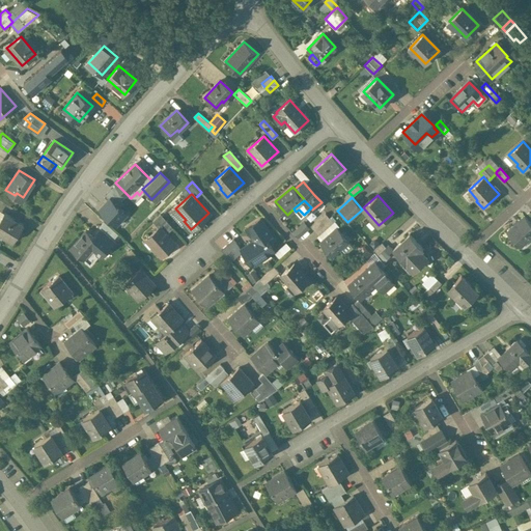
[(24,225),(4,213),(0,219),(0,233),(14,242),(24,225)]
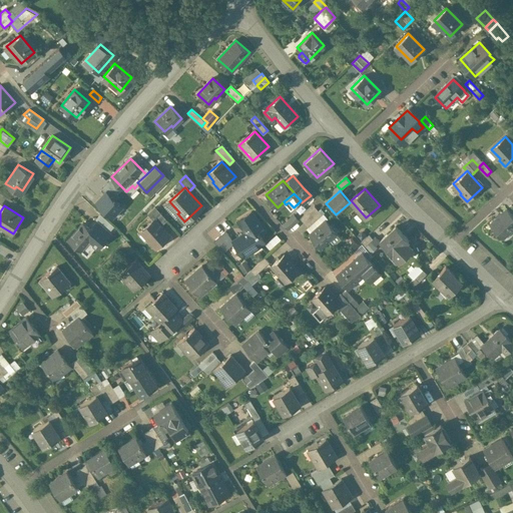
[(314,205),(300,218),(304,222),(318,210),(314,205)]
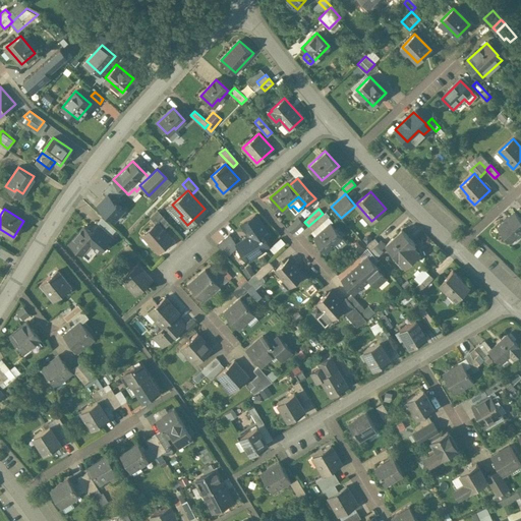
[(157,210),(150,217),(156,224),(157,223),(163,229),(169,224),(157,210)]
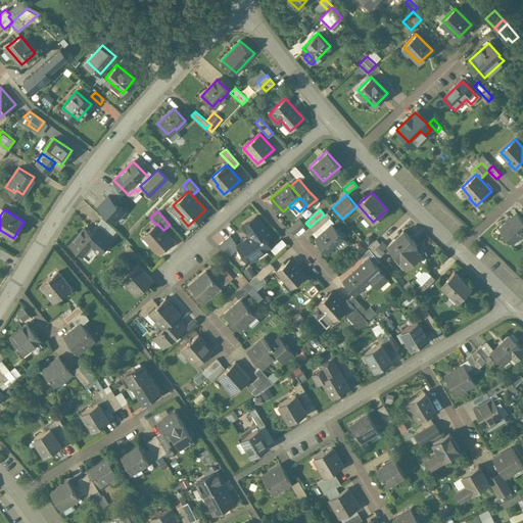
[(522,220),(516,212),(498,229),(512,243),(522,233),(522,220)]
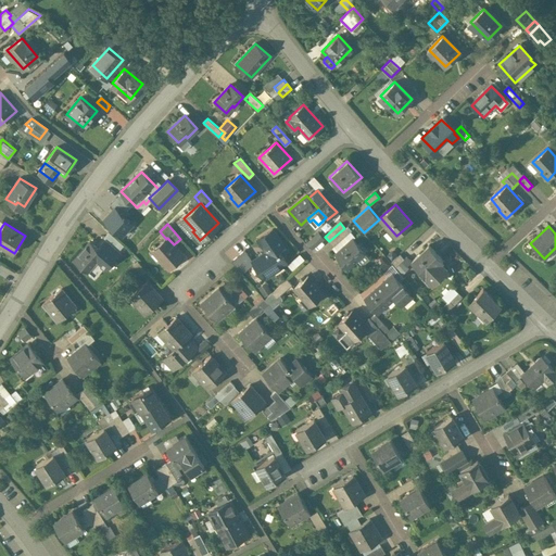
[(344,228),(329,241),(333,245),(349,232),(344,228)]
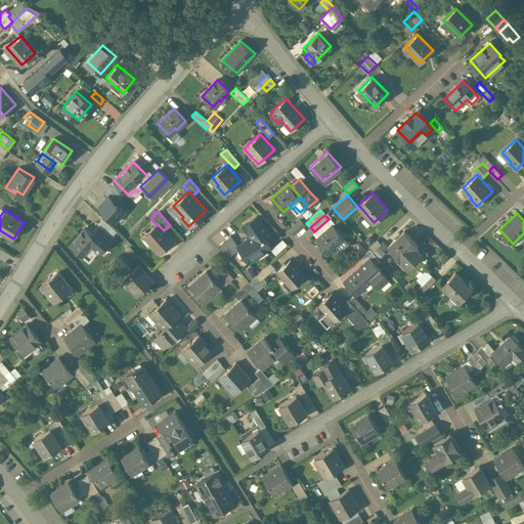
[(256,216),(244,224),(252,236),(237,246),(239,248),(248,262),(270,247),(261,234),(266,231),(256,216)]
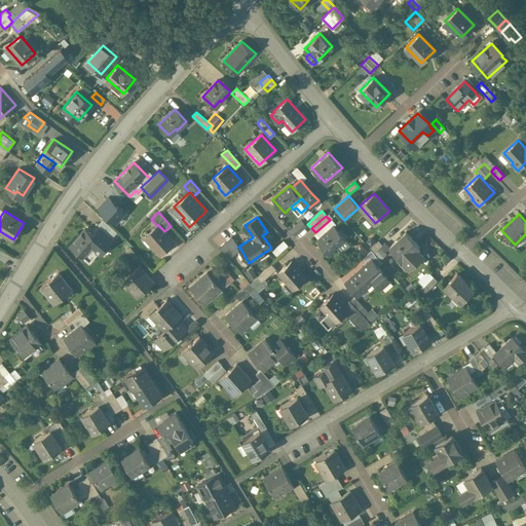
[(295,234),(307,226),(302,219),(290,228),(295,234)]
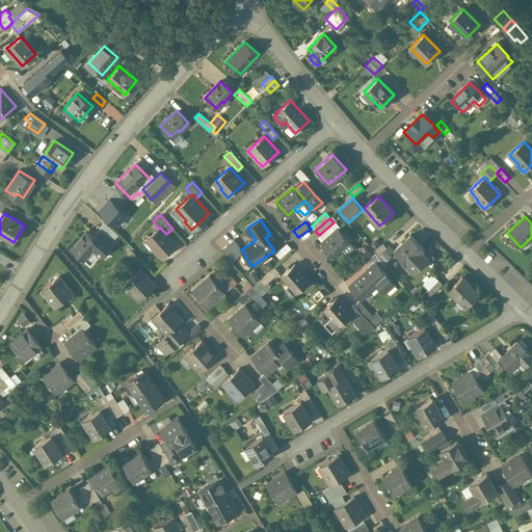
[(118,235),(104,222),(100,228),(102,230),(113,240),(114,239),(118,235)]
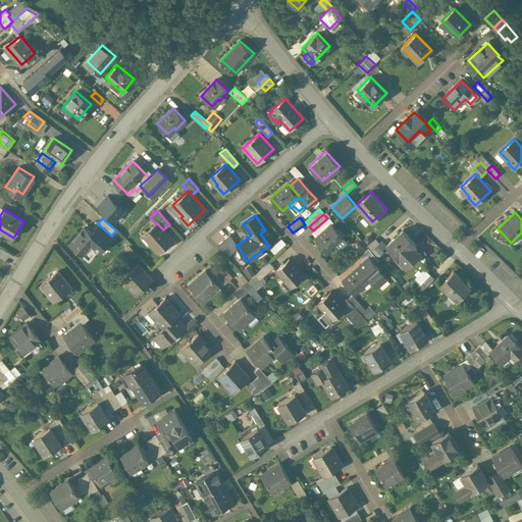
[(163,229),(157,223),(156,224),(147,232),(152,238),(149,240),(159,251),(172,240),(163,229)]
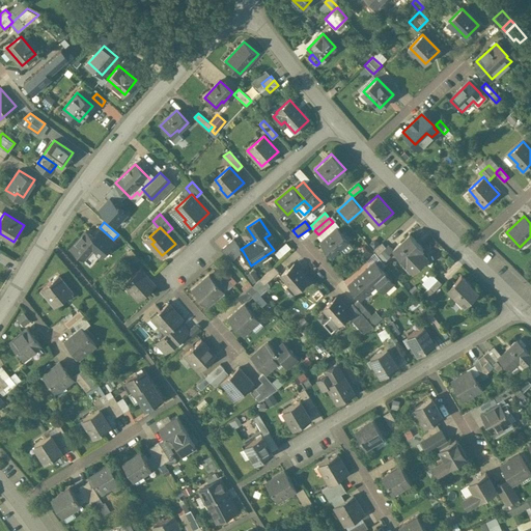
[(336,227),(319,242),(332,255),(341,246),(340,244),(346,239),(336,227)]
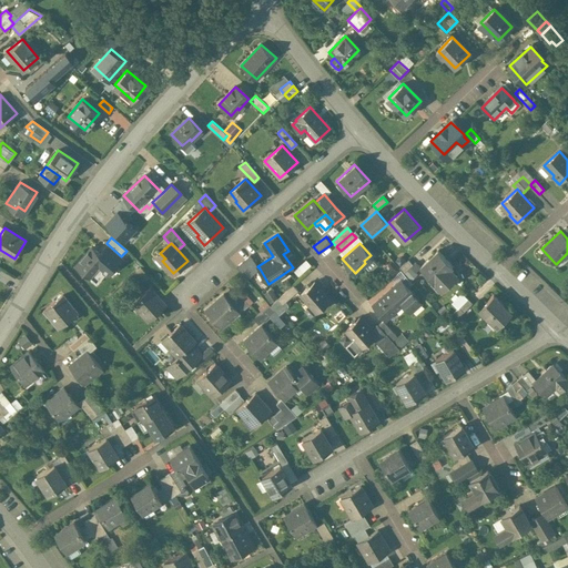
[(121,256),(109,245),(101,254),(107,260),(99,267),(107,274),(108,275),(123,257),(121,256)]
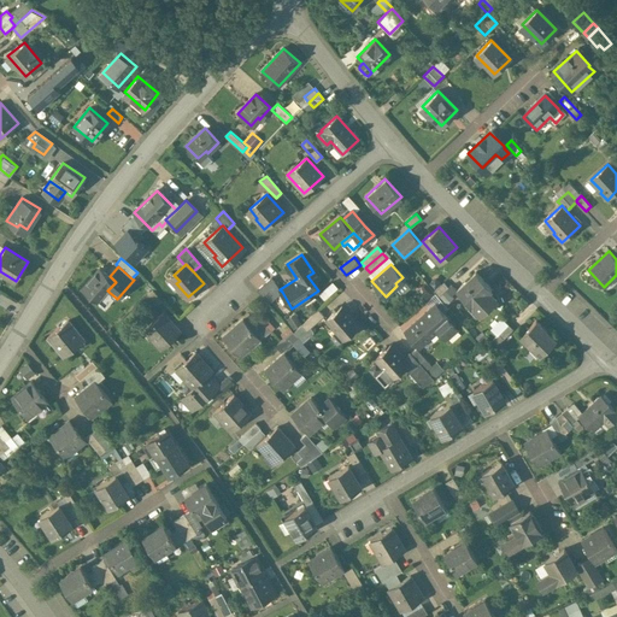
[(100,269),(82,288),(98,303),(107,291),(116,282),(110,276),(100,269)]
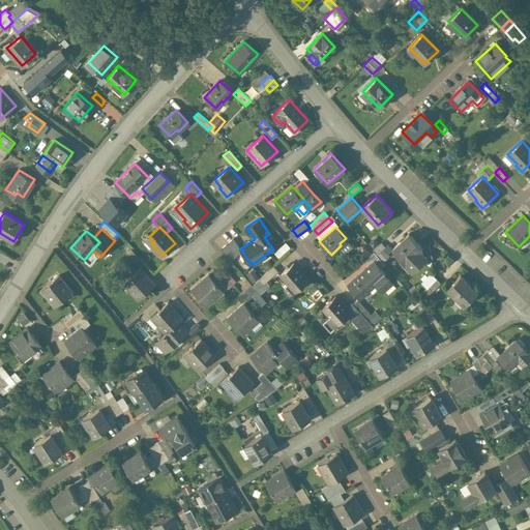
[(409,233),(392,248),(406,263),(422,247),(409,233)]
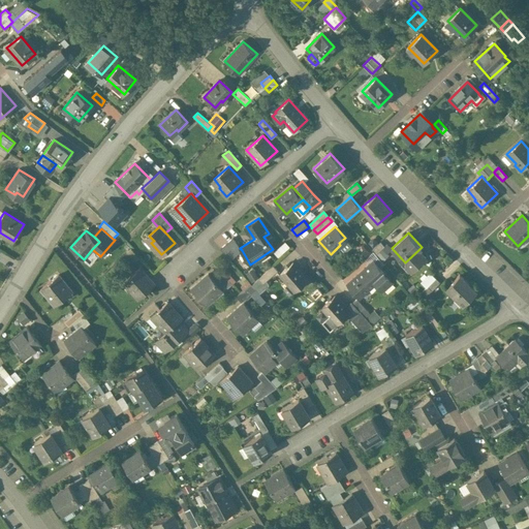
[(240,248),(232,238),(220,249),(229,260),(242,250),(240,248)]
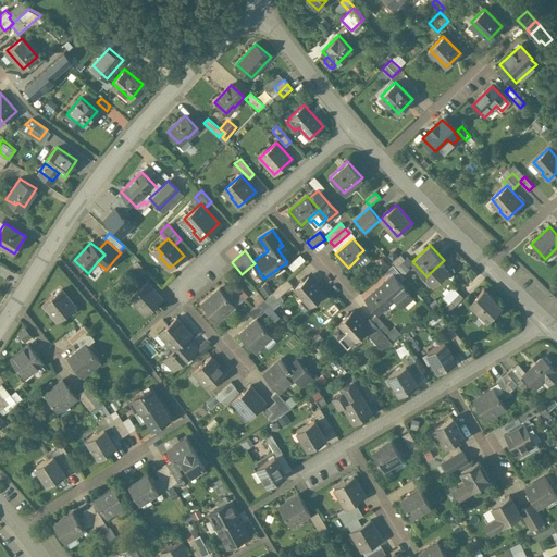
[(409,264),(400,255),(392,263),(399,272),(409,264)]
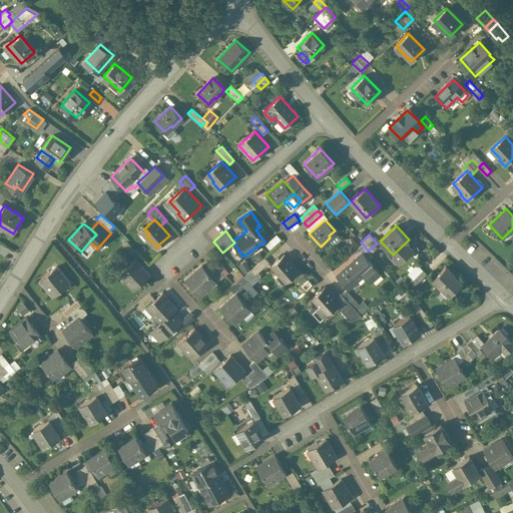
[(127,240),(115,251),(120,257),(125,252),(128,255),(135,249),(127,240)]
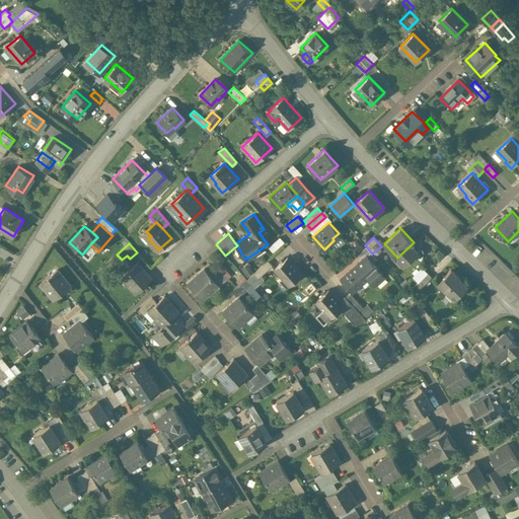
[(97,250),(90,244),(82,254),(88,260),(97,250)]
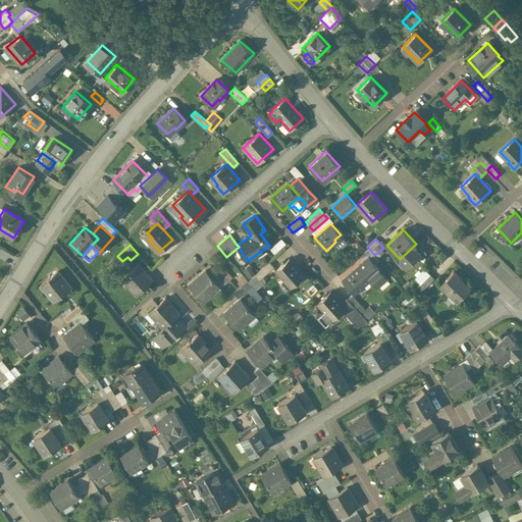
[(304,275),(289,258),(275,270),(291,286),(304,275)]
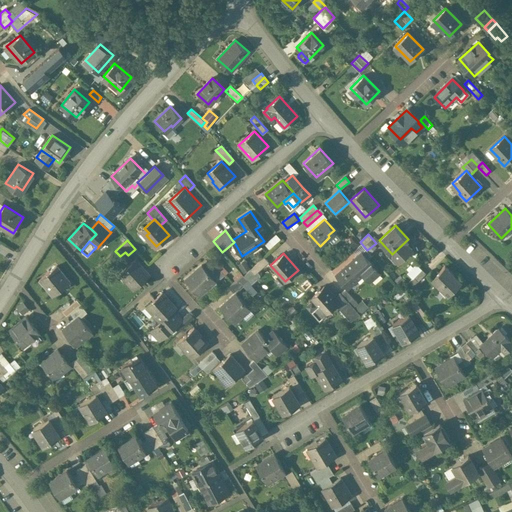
[(361,253),(352,260),(363,273),(372,265),(361,253)]
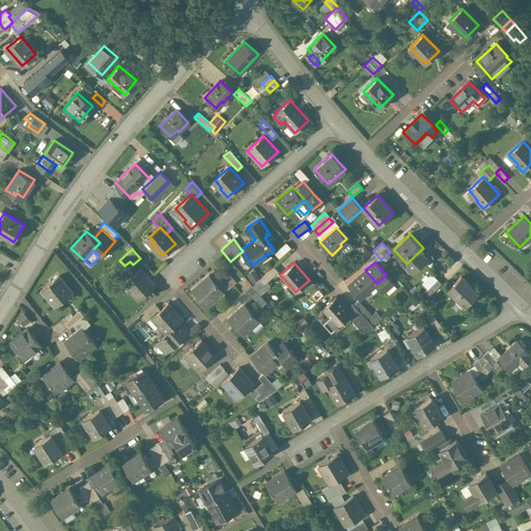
[(274,267),(259,279),(263,284),(278,272),(274,267)]
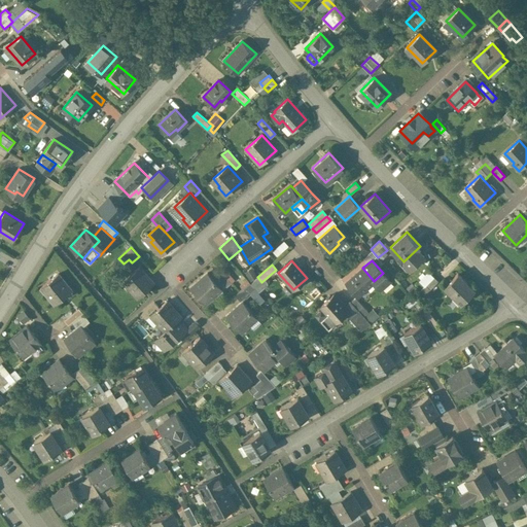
[(139,268),(125,280),(131,287),(130,289),(137,297),(153,283),(139,268)]
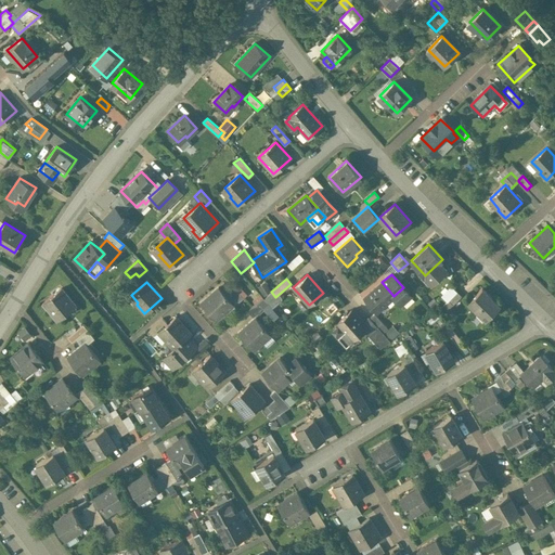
[(382,282),(364,298),(376,312),(394,296),(382,282)]
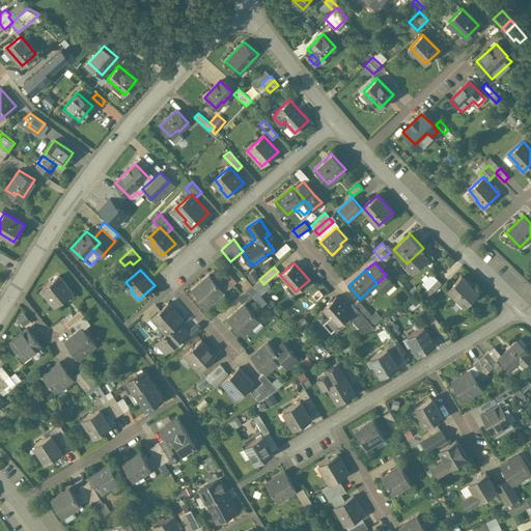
[(232,285),(220,271),(215,274),(227,289),(232,285)]
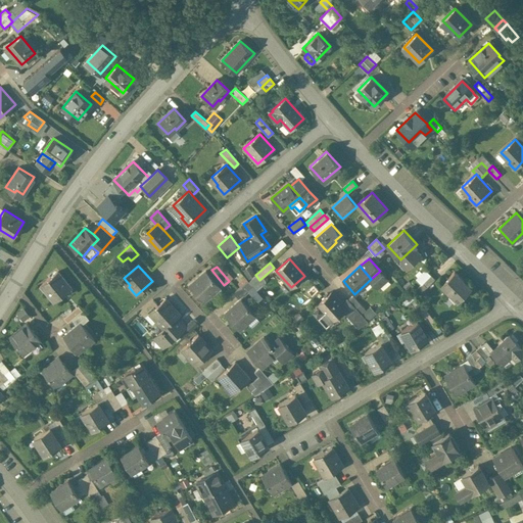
[(204,271),(189,285),(203,300),(211,293),(210,292),(218,286),(204,271)]
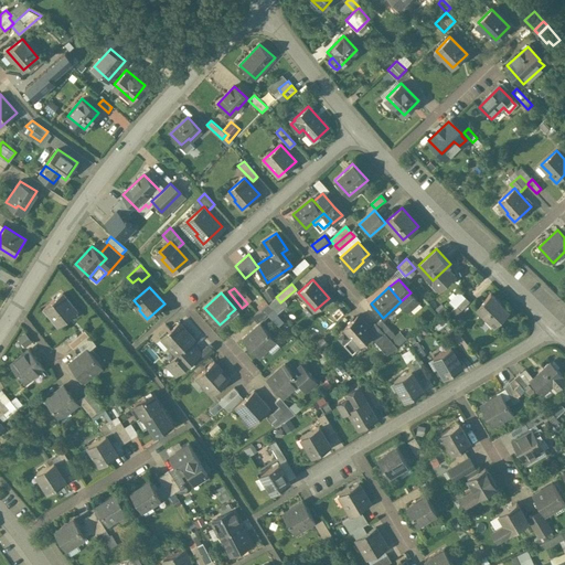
[(411,292),(401,301),(408,309),(418,301),(411,292)]
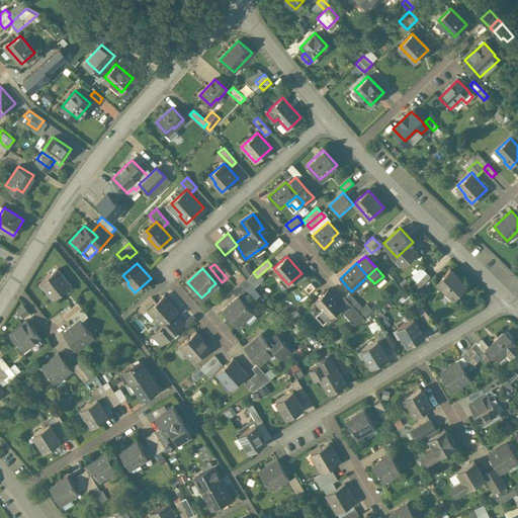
[(466,285),(450,269),(437,282),(453,298),(466,285)]
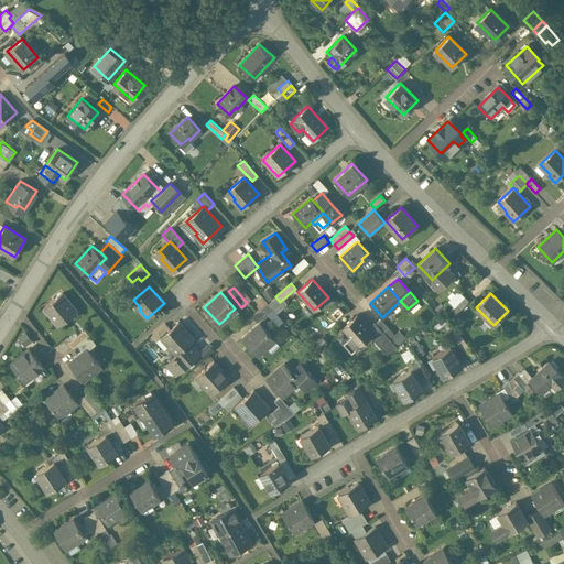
[(62,294),(45,307),(52,315),(51,316),(58,326),(76,311),(62,294)]
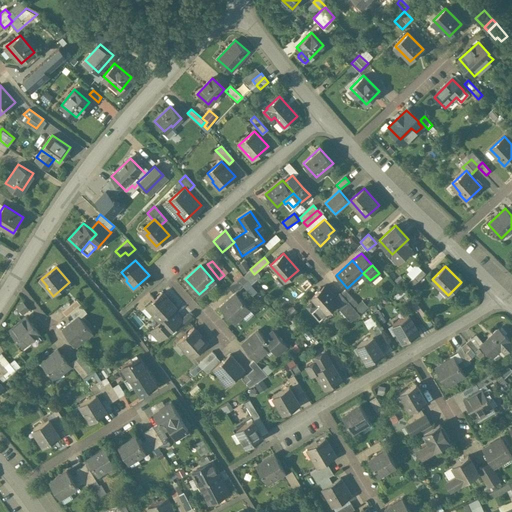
[(413,277),(408,283),(412,287),(417,281),(426,273),(422,269),(413,277)]
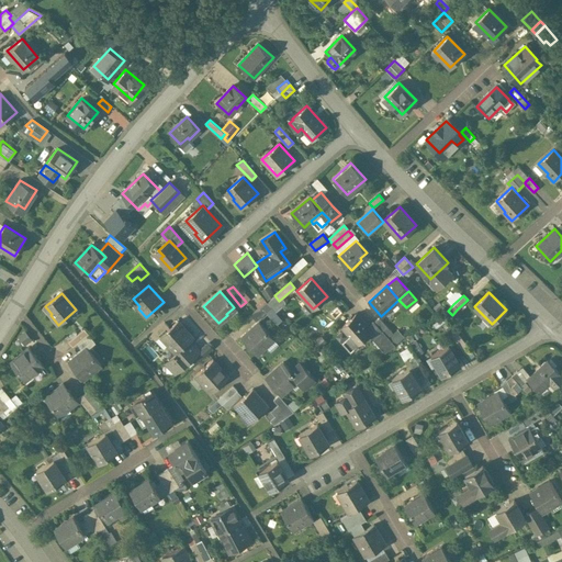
[(266,301),(250,314),(256,321),(271,307),(266,301)]
